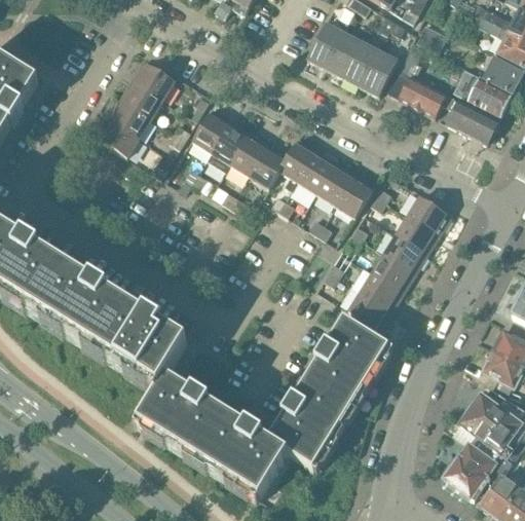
[(230,0),(248,10),(254,0),(230,0)]
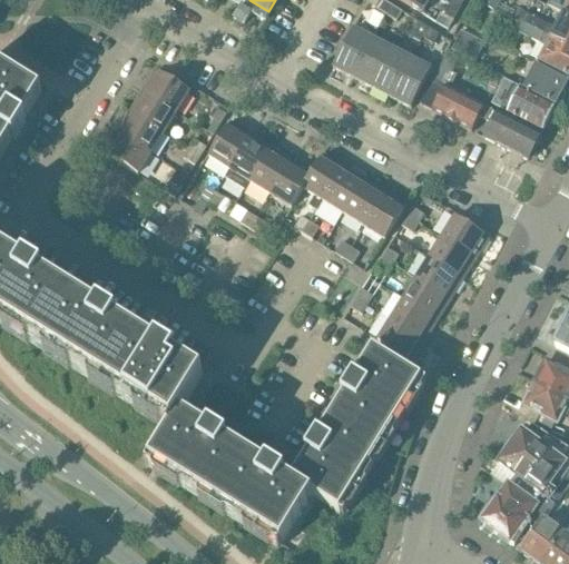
[(376,0),(374,5),(384,11),(391,1),(389,0),(376,0)]
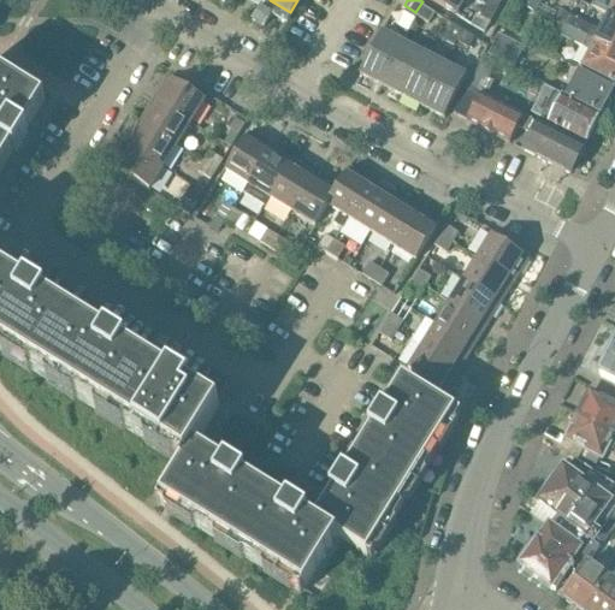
[(437,0),(455,11),(461,0),(437,0)]
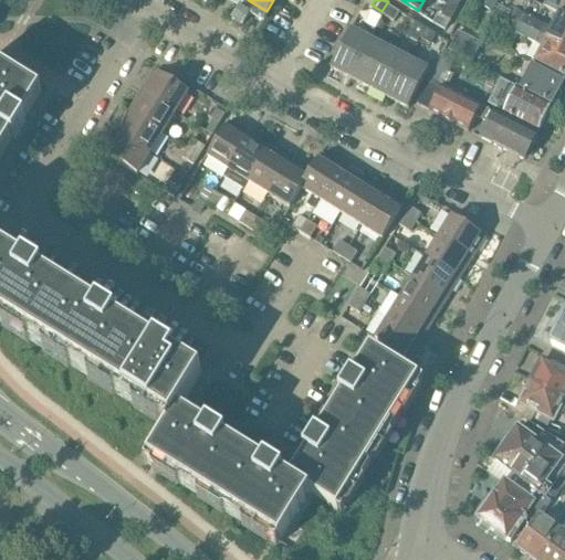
[(454,6),(446,0),(439,11),(449,17),(454,6)]
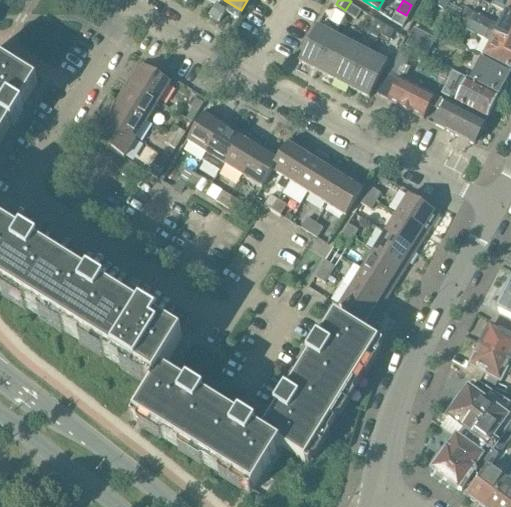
[(351,1),(345,10),(355,16),(360,8),(351,1)]
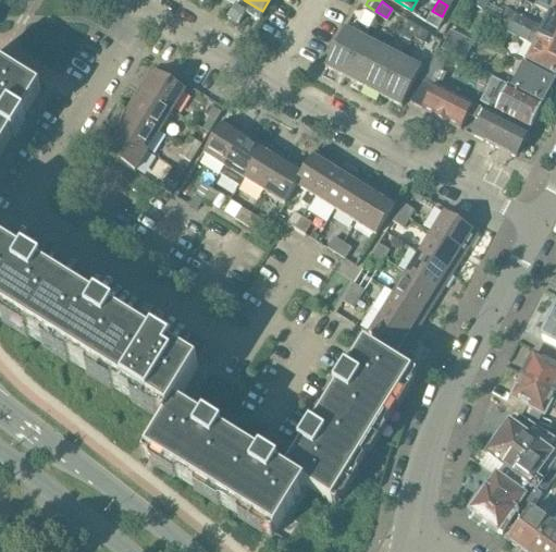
[(505,16),(555,43),(555,11),(550,9),(541,24),(509,8),(505,16)]
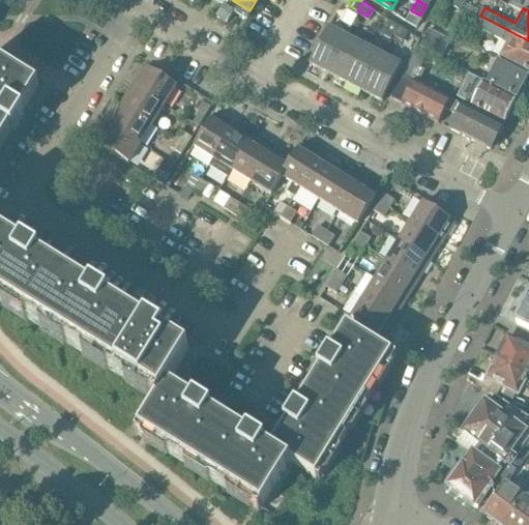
[(528,40),(480,16),(476,25),(506,40),(498,55),(528,69),(528,40)]
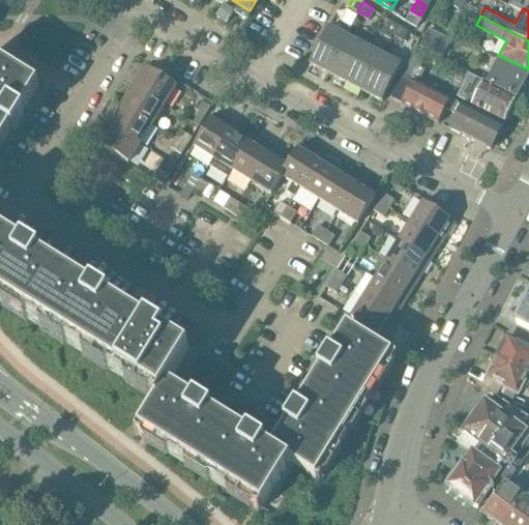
[(387,17),(379,29),(389,35),(392,31),(398,23),(387,17)]
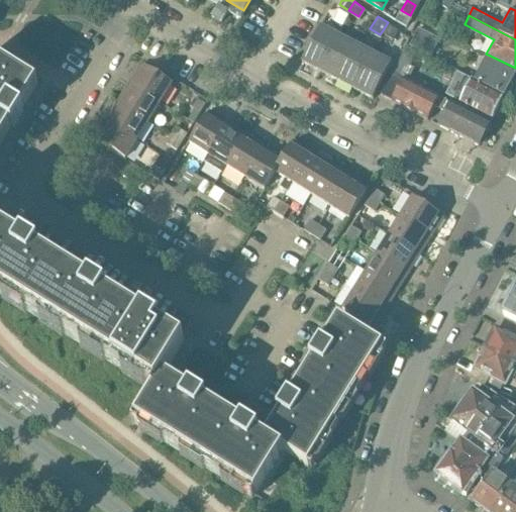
[(319,22),(301,59),(319,68),(337,31),(319,22)]
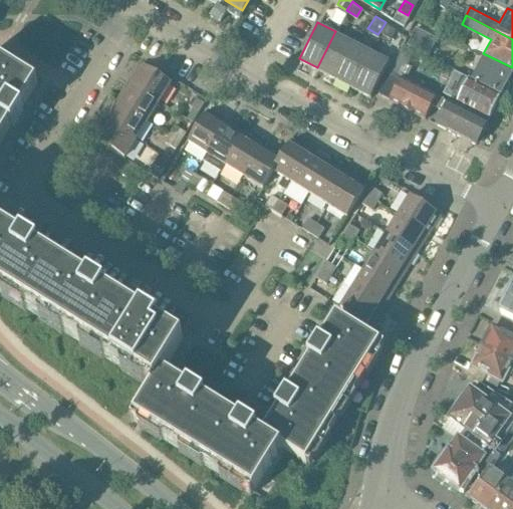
[(395,28),(386,22),(380,30),(390,36),(395,28)]
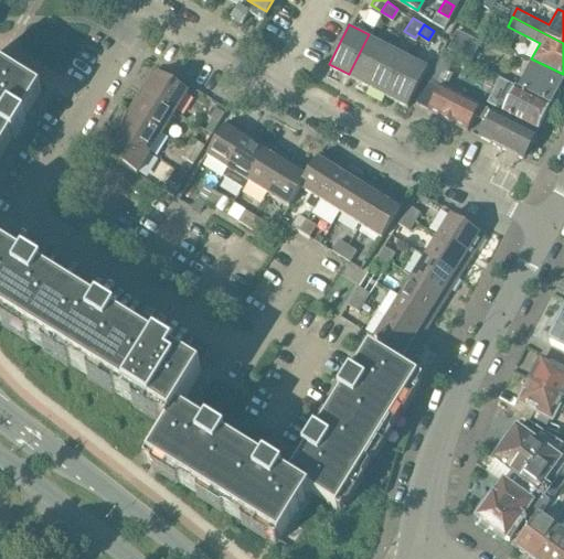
[(456,28),(446,46),(458,53),(468,34),(456,28)]
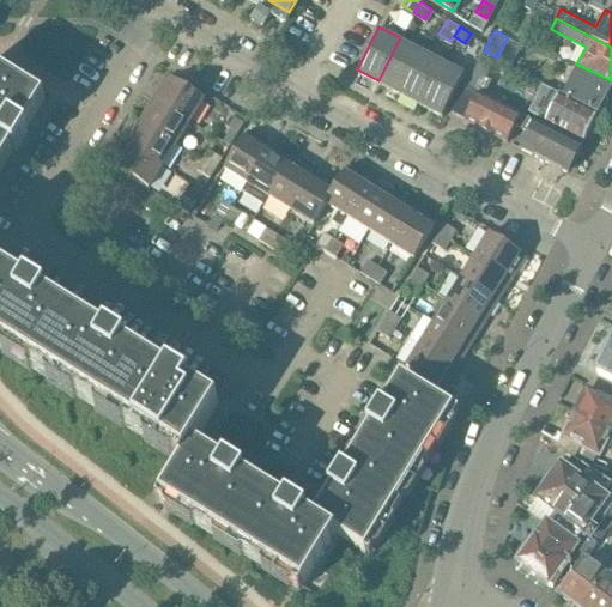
[(400,37),(379,80),(399,91),(420,48),(400,37)]
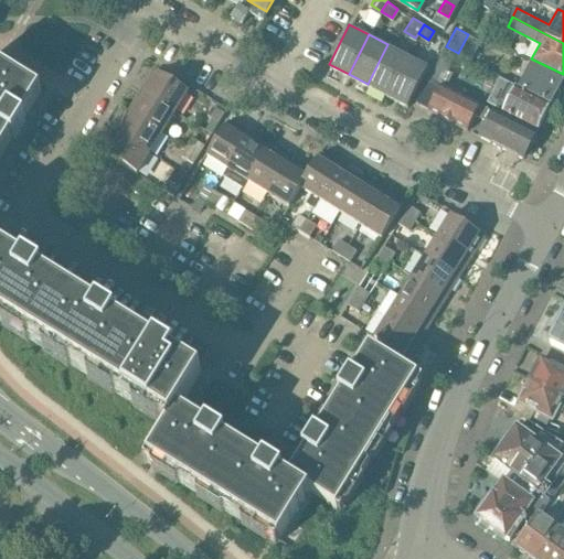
[(387,44),(368,84),(386,94),(407,54),(387,44)]
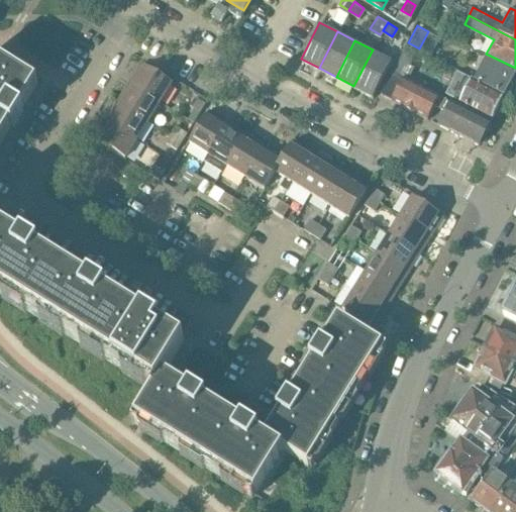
[(373,49),(353,86),(372,95),(391,59),(373,49)]
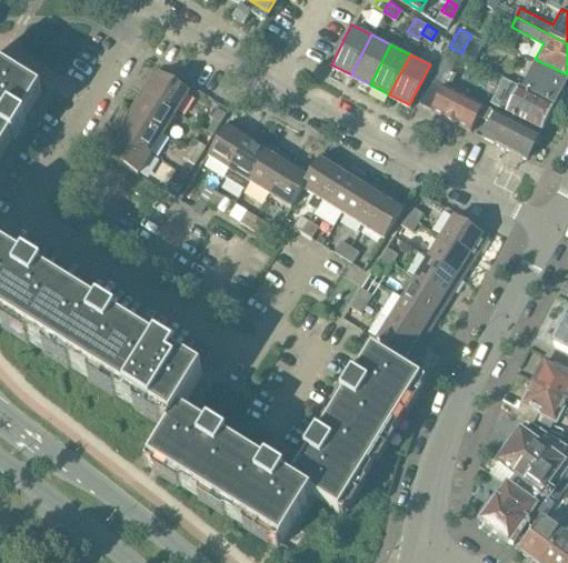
[(518,83),(555,102),(567,79),(532,61),(521,83),(519,82),(518,83)]
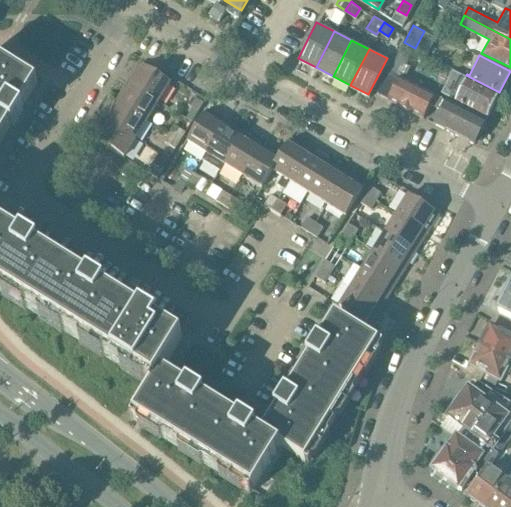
[(394,56),(388,68),(398,73),(404,76),(405,73),(410,64),(406,62),(394,56)]
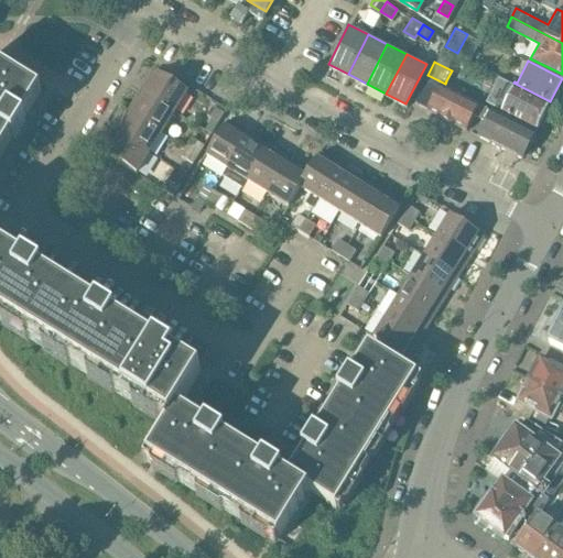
[(11,135),(13,137),(24,118),(23,118),(41,88),(0,63),(0,153),(11,135)]
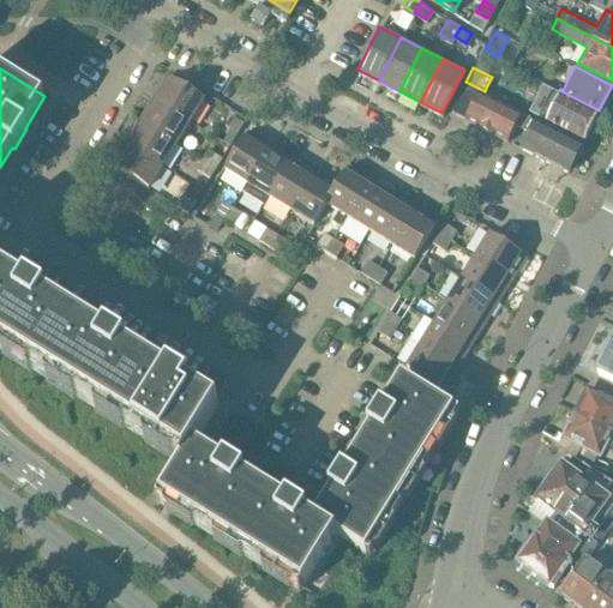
[(151,96),(188,120),(204,96),(166,72),(151,96)]
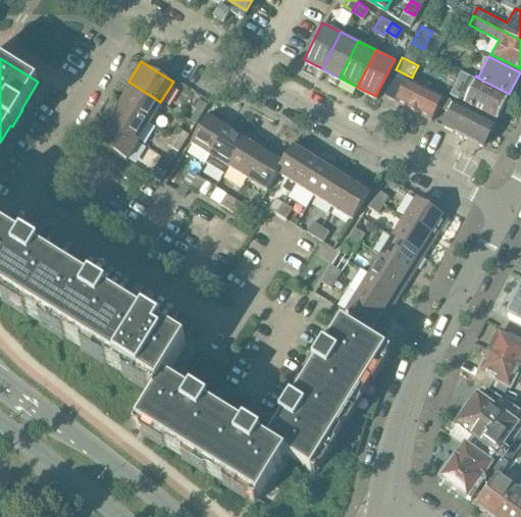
[(383,93),(395,98),(406,75),(395,70),(383,93)]
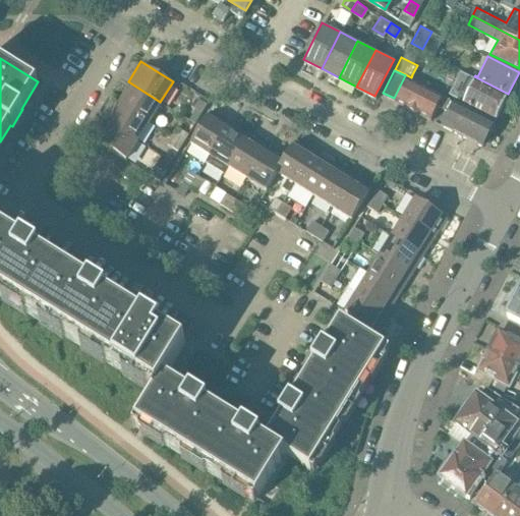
[(496,117),(508,94),(474,76),(468,73),(461,87),(459,84),(453,95),(496,117)]
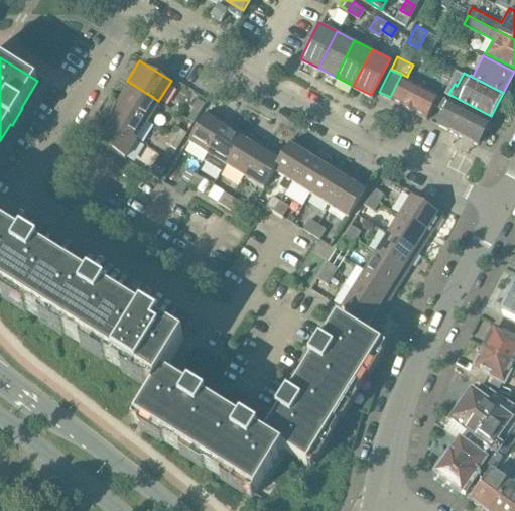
[(425,116),(432,103),(437,93),(407,77),(401,74),(401,75),(390,97),(389,98),(425,116)]
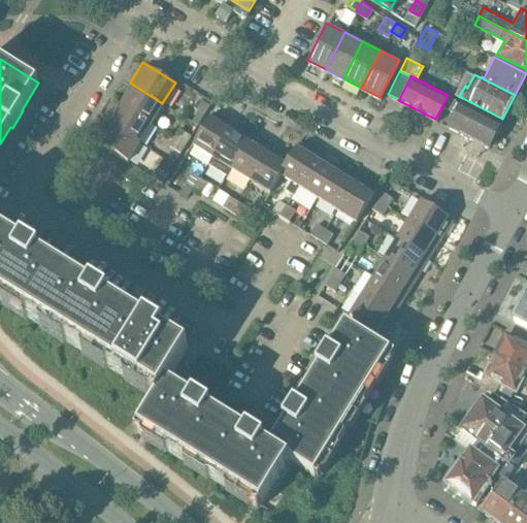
[(162,103),(130,83),(118,102),(151,123),(162,103)]
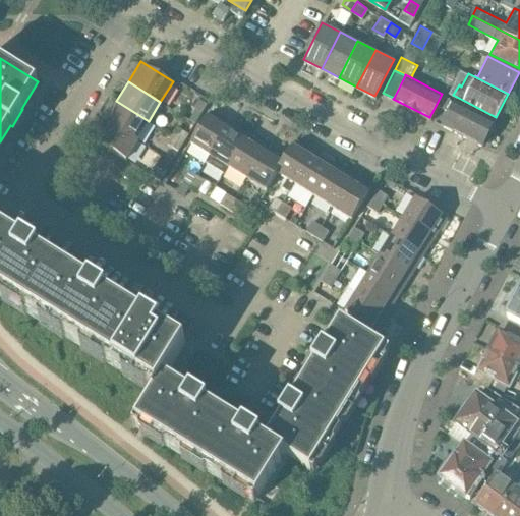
[(200,110),(206,102),(209,97),(200,92),(197,97),(195,96),(190,104),(200,110)]
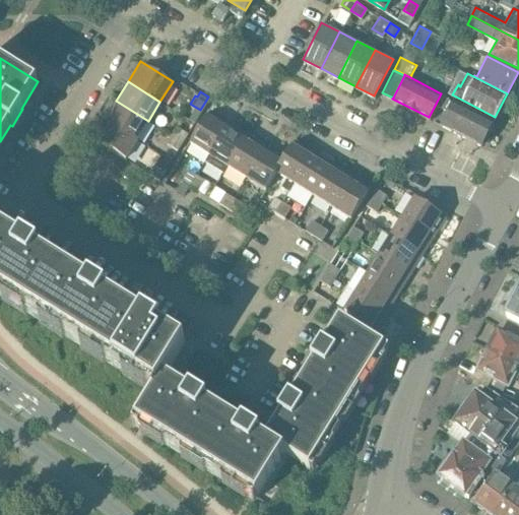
[(440,123),(480,144),(493,120),(452,99),(441,93),(436,104),(447,109),(440,123)]
